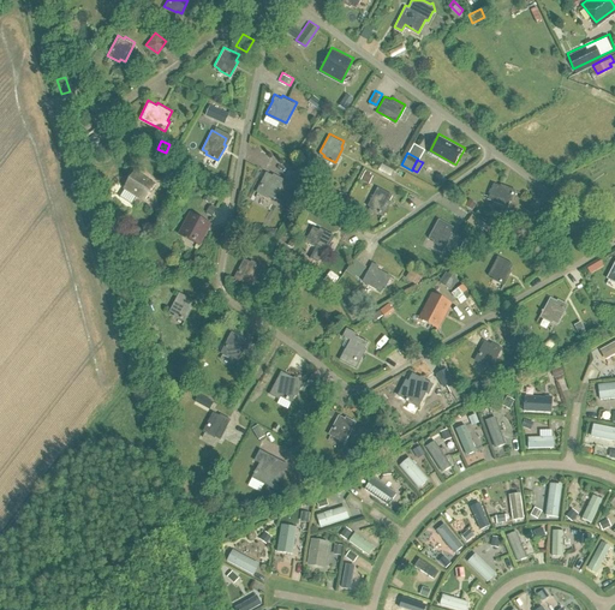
[(185,173),(172,163),(166,173),(179,181),(185,173)]
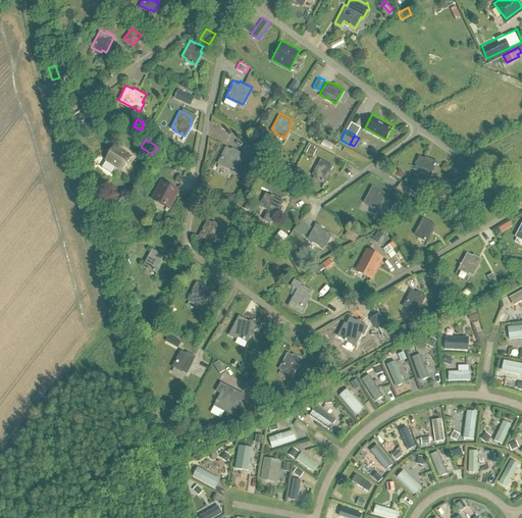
[(114,142),(104,159),(122,169),(133,153),(114,142)]
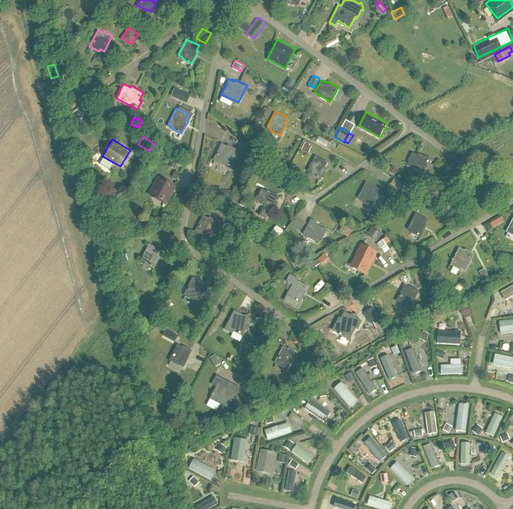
[(222,141),(213,158),(223,163),(224,161),(228,163),(236,147),(227,143),(227,144),(222,141)]
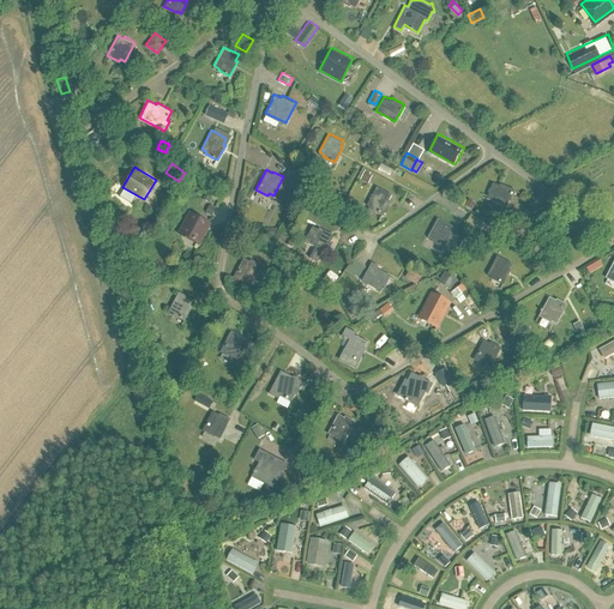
[(372,173),(363,169),(360,176),(368,180),(372,173)]
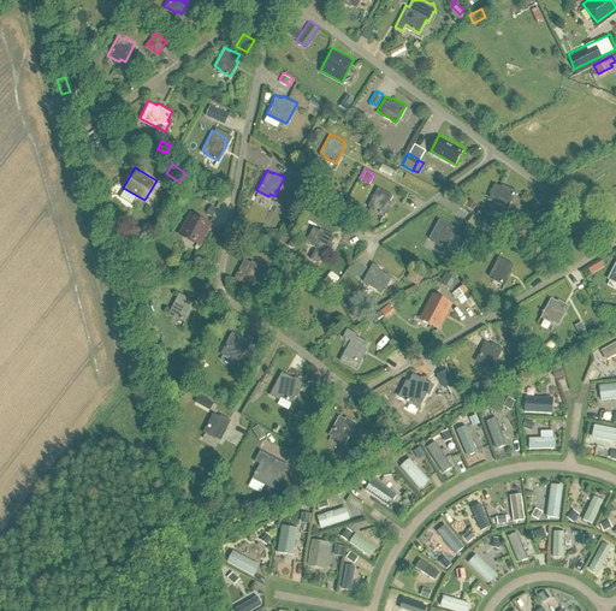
[(303,178),(297,175),(294,183),(298,187),(303,178)]
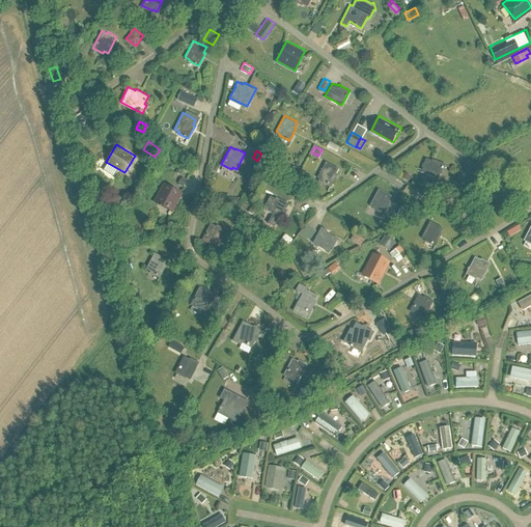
[(431,158),(426,156),(421,170),(438,176),(440,172),(441,172),(445,162),(431,157),(431,158)]
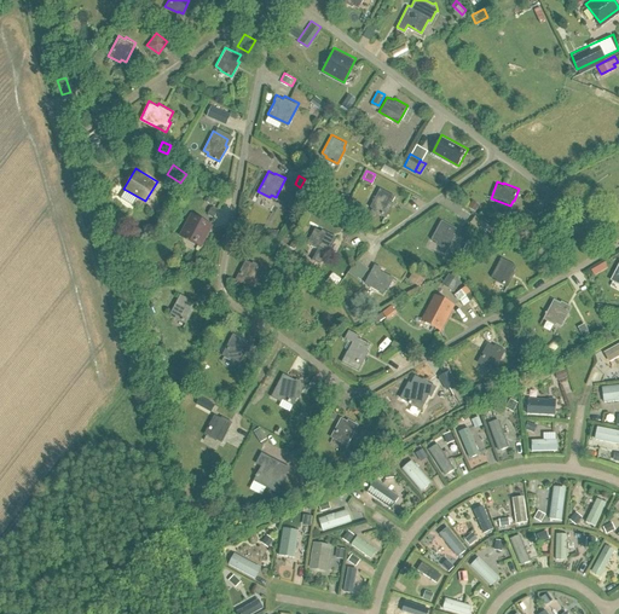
[(302,190),(294,185),(289,195),(298,198),(302,190)]
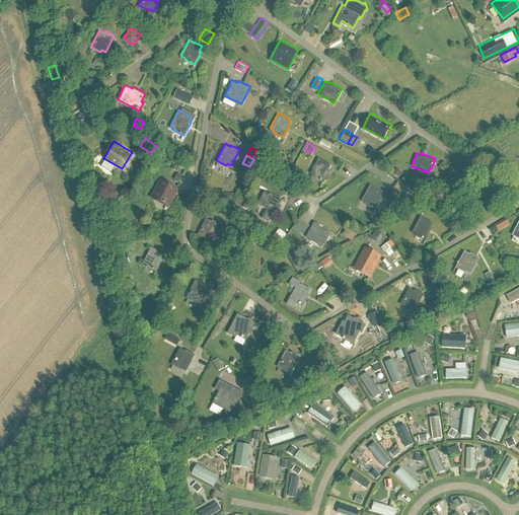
[(318,156),(310,171),(314,174),(314,175),(324,180),(330,168),(328,168),(331,162),(318,156)]
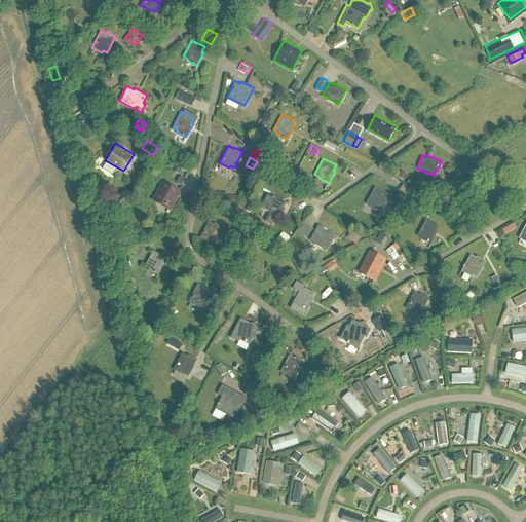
[(186,176),(180,173),(176,179),(182,182),(186,176)]
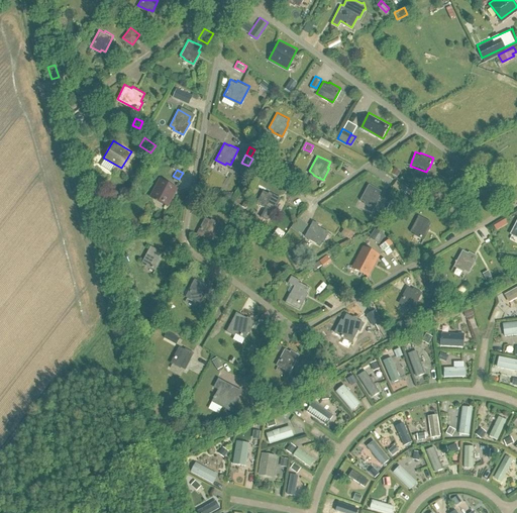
[(160,176),(149,195),(169,205),(178,186),(160,176)]
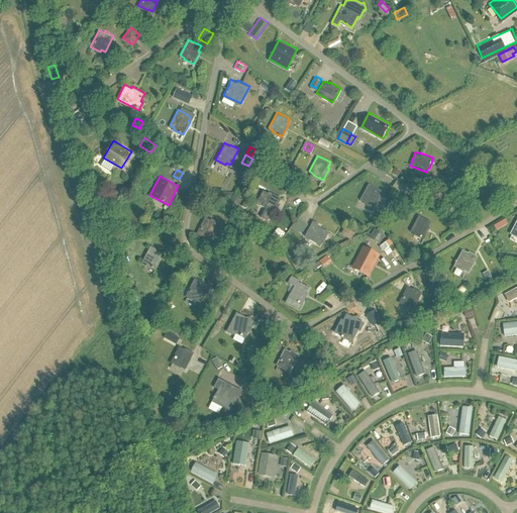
[(298,186),(288,181),(284,187),(295,193),(298,186)]
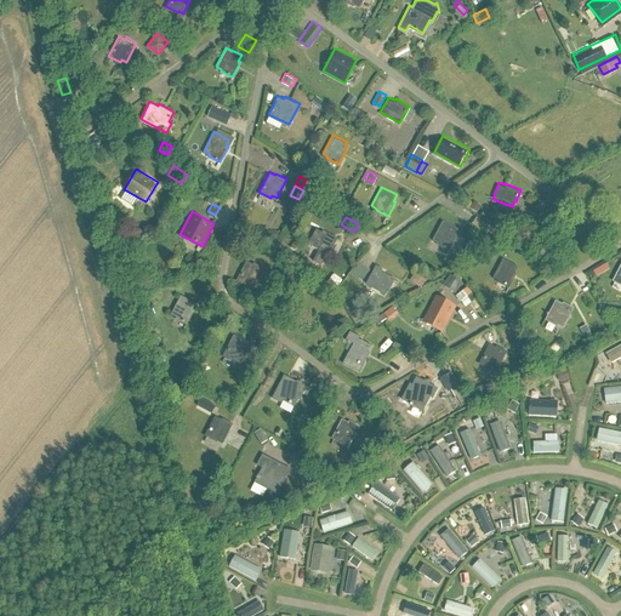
[(457,227),(443,218),(432,238),(438,240),(437,243),(449,249),(456,233),(454,233),(457,227)]
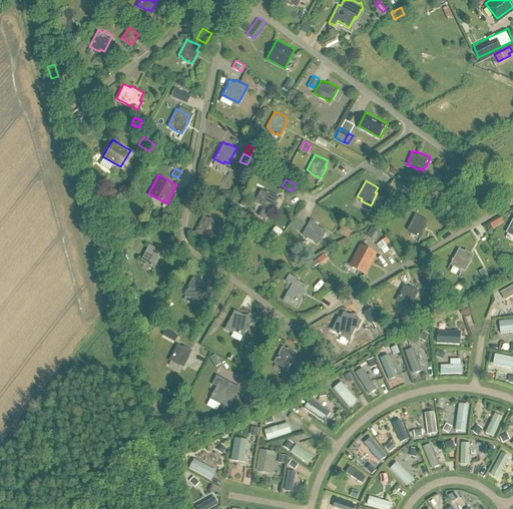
[(262,187),(254,199),(264,204),(259,213),(266,216),(273,203),(275,204),(280,194),(267,188),(267,190),(262,187)]
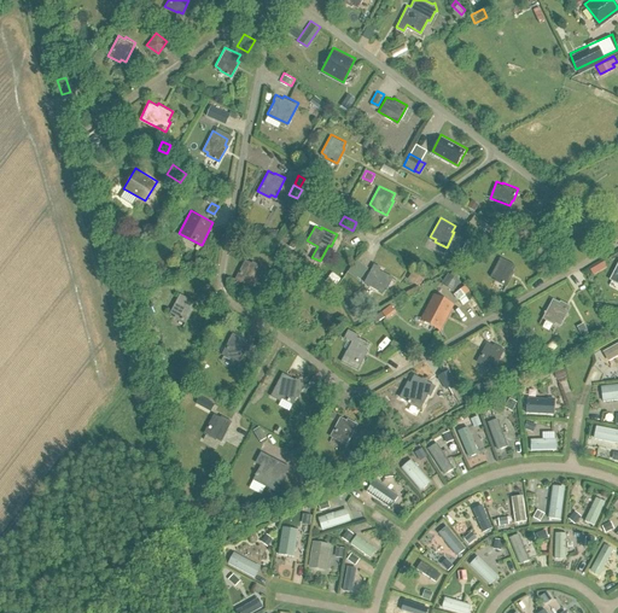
[(467,237),(462,246),(473,252),(478,243),(467,237)]
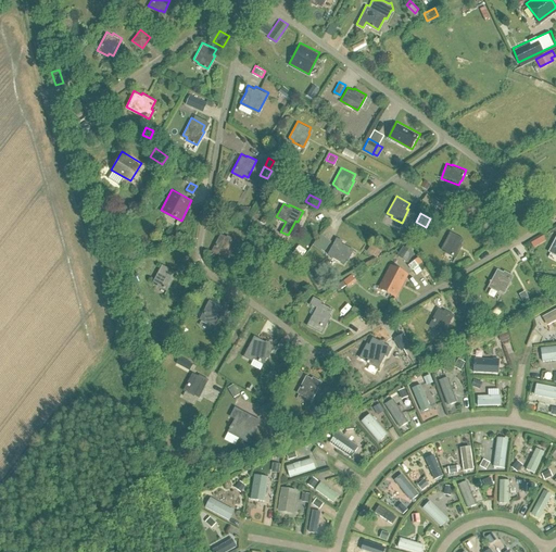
[(451,230),(442,247),(446,249),(445,251),(456,256),(463,243),(460,242),(464,237),(451,230)]
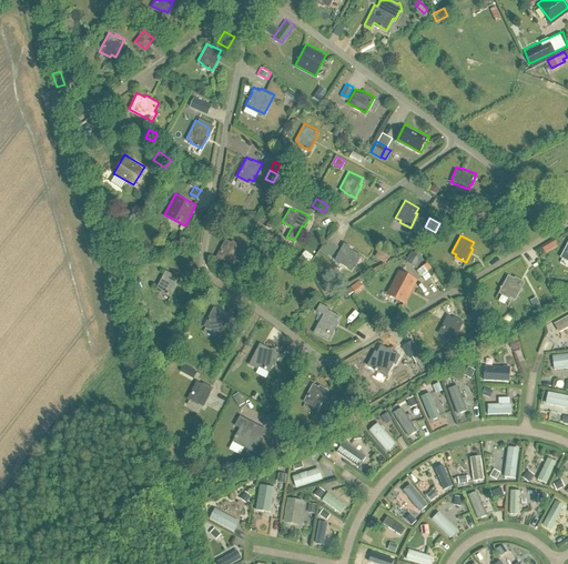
[(231,240),(225,237),(215,254),(226,261),(227,259),(232,261),(241,243),(232,238),(231,240)]
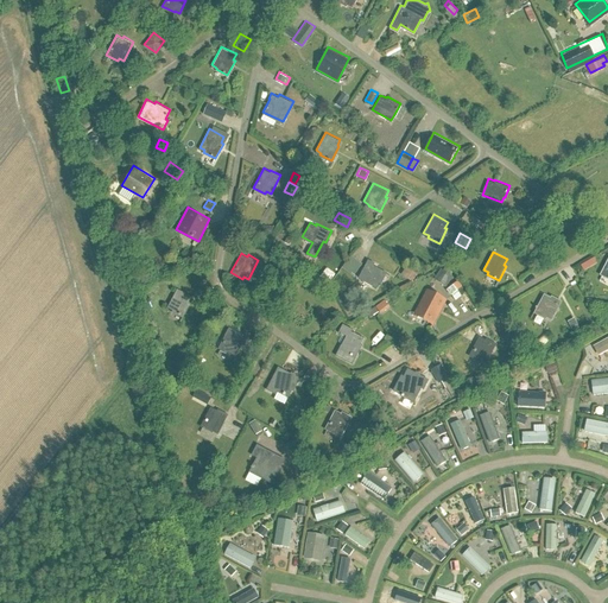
[(362,260),(354,254),(344,266),(353,272),(362,260)]
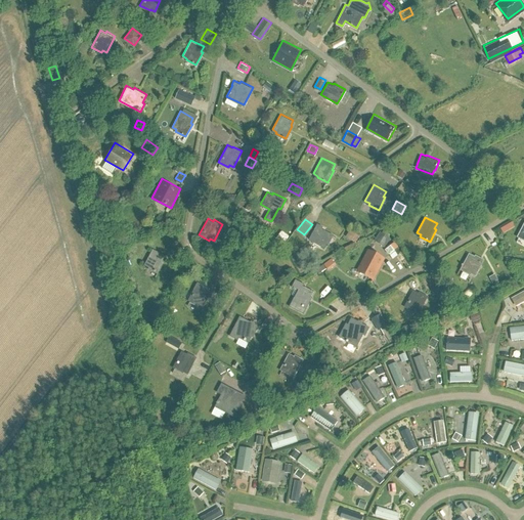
[(317,222),(309,239),(324,247),(326,242),(329,243),(334,233),(322,227),(323,225),(317,222)]
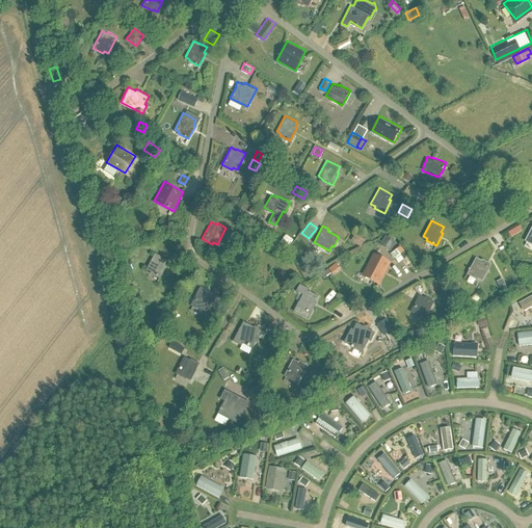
[(362,234),(356,230),(351,237),(356,241),(362,234)]
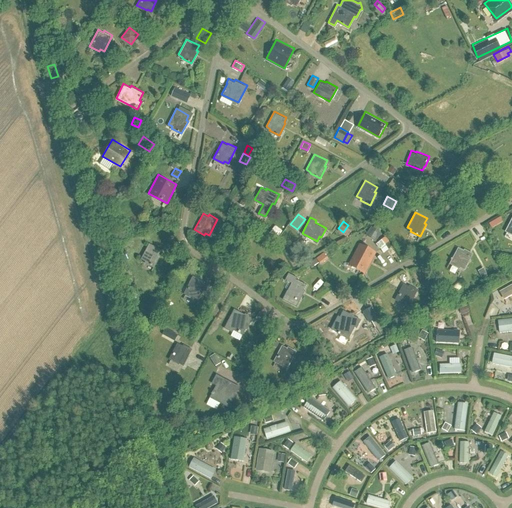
[(375,239),(381,230),(371,224),(366,233),(375,239)]
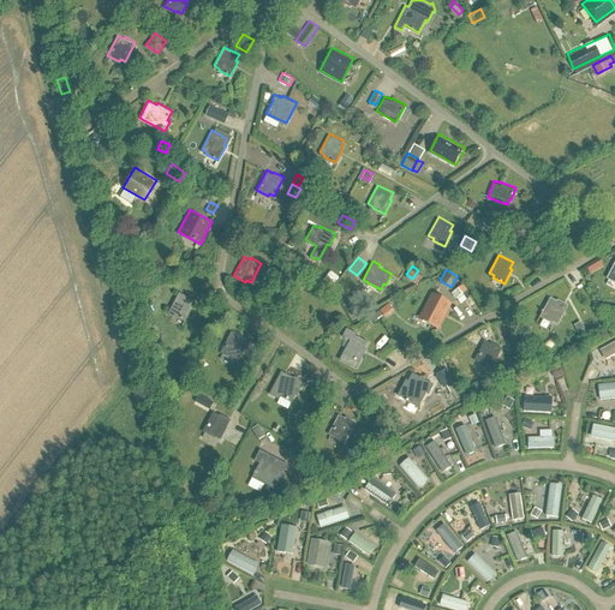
[(179,289),(169,309),(174,311),(173,314),(185,320),(192,305),(190,304),(193,298),(179,289)]
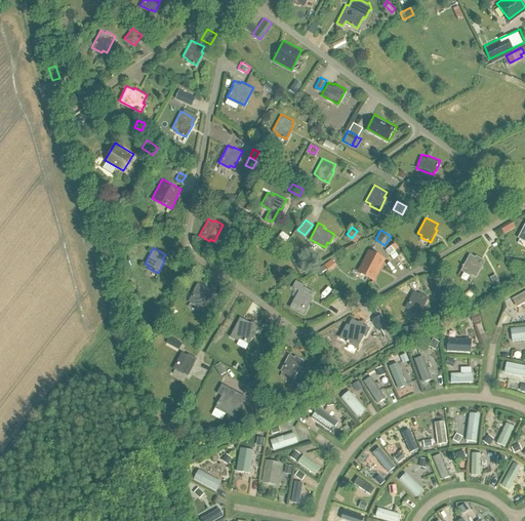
[(369,250),(360,269),(373,277),(384,257),(369,250)]
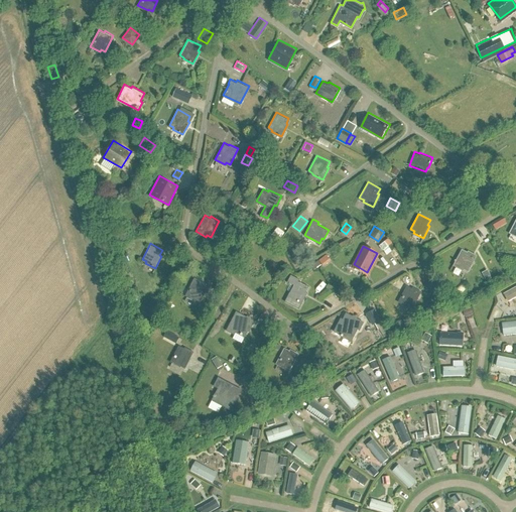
[(477,254),(469,249),(468,251),(463,248),(454,264),(464,269),(465,267),(469,269),(477,254)]
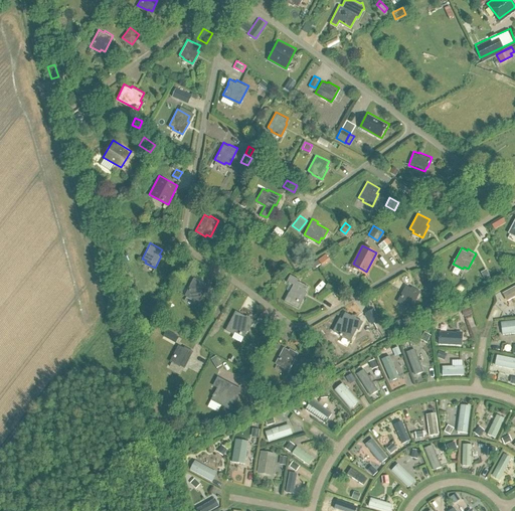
[(284,299),(298,307),(307,291),(305,290),(308,285),(300,280),(299,280),(298,280),(299,277),(290,273),(287,280),(293,283),(284,299)]
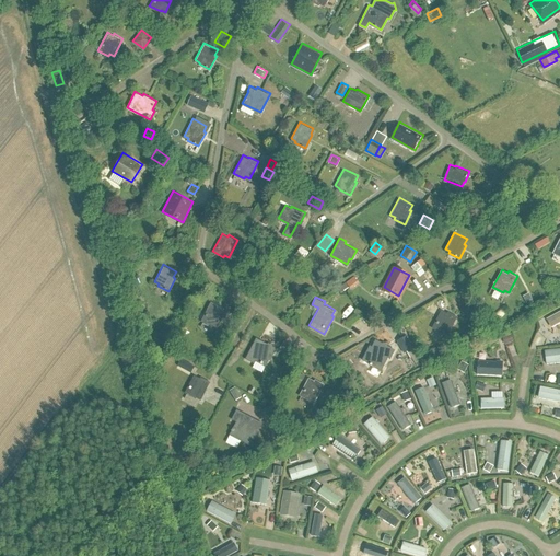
[(216,304),(210,301),(200,320),(211,325),(212,323),(217,325),(225,308),(217,303),(216,304)]
